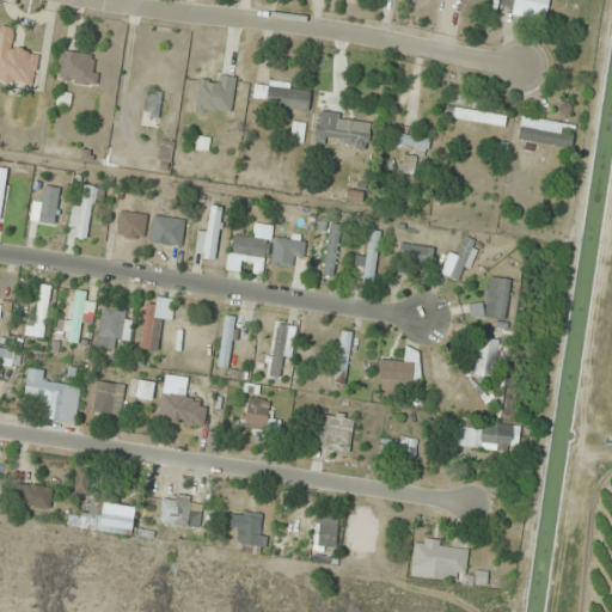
[(545,19),(548,0),(500,0),(499,11),(545,19)]
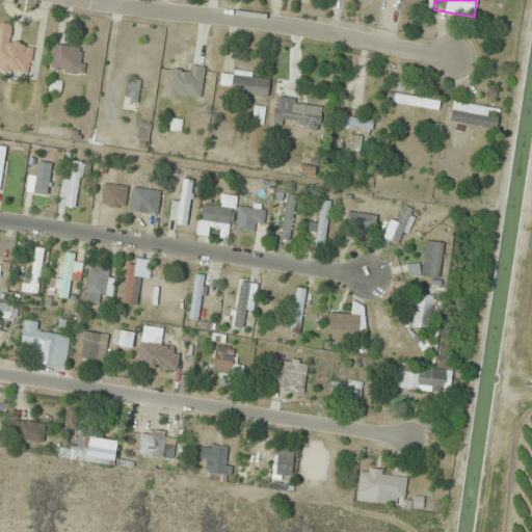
[(15,25),(0,23),(0,72),(30,76),(34,46),(12,44),(15,25)]
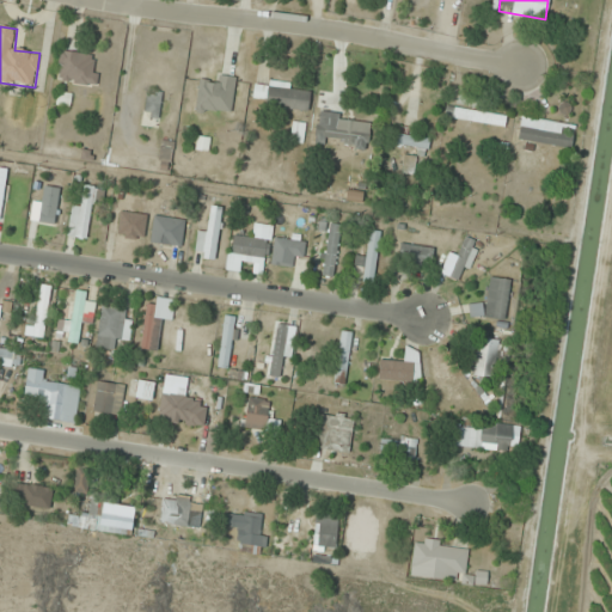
[(96,86),(99,57),(61,51),(56,80),(96,86)]
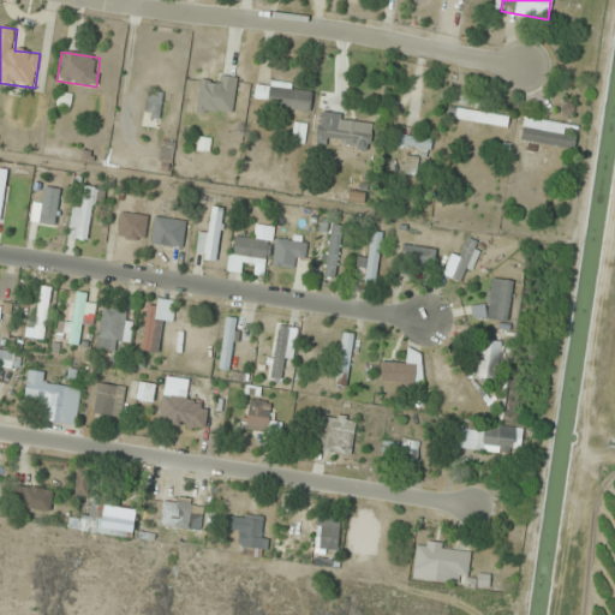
[(199,83),(196,112),(233,115),(237,78),(214,75),(213,85),(199,83)]
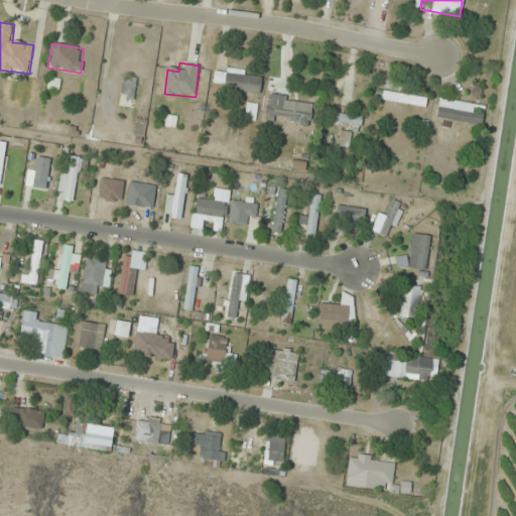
[(260,93),(262,74),(215,69),(213,88),(260,93)]
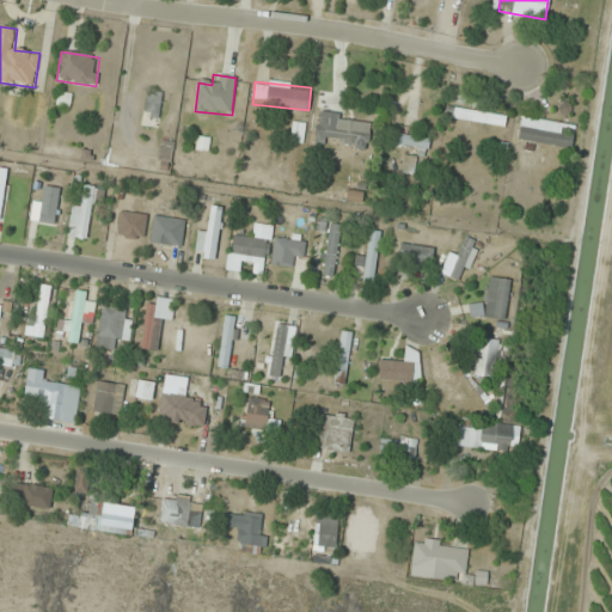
[(161,92),(146,92),(145,118),(160,118),(161,92)]
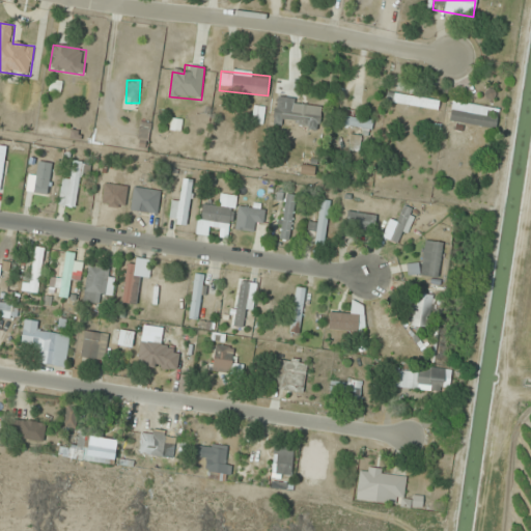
[(440,101),(394,94),(392,104),(438,111),(440,101)]
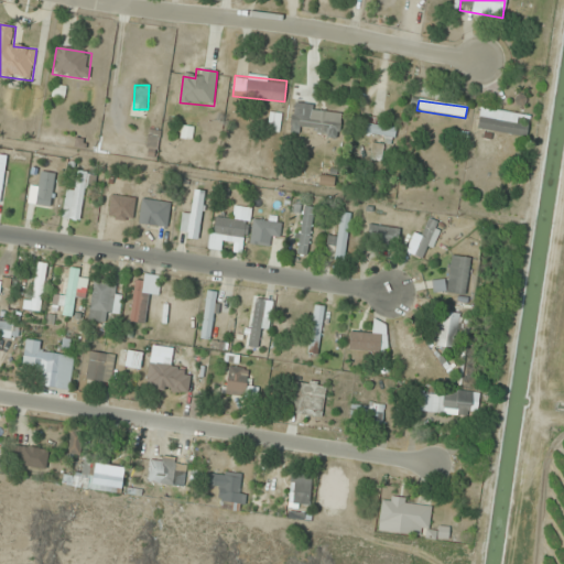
[(316,137),(338,140),(343,111),(293,104),(289,132),(300,133),(301,126),(317,128),(316,137)]
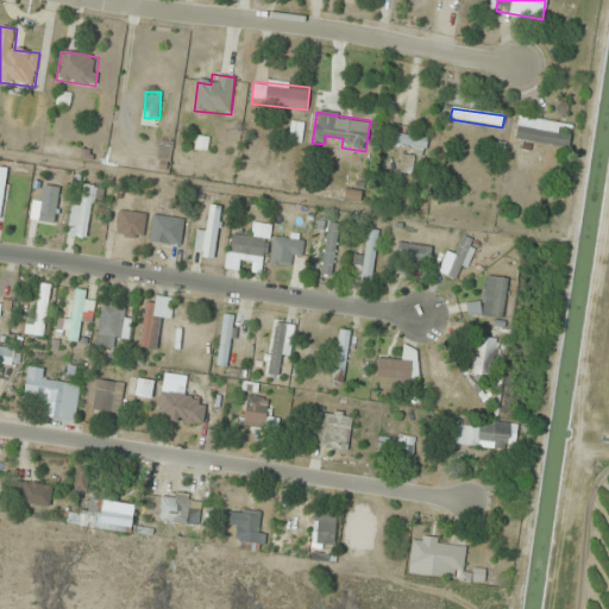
[(569,148),(571,136),(519,126),(516,138),(569,148)]
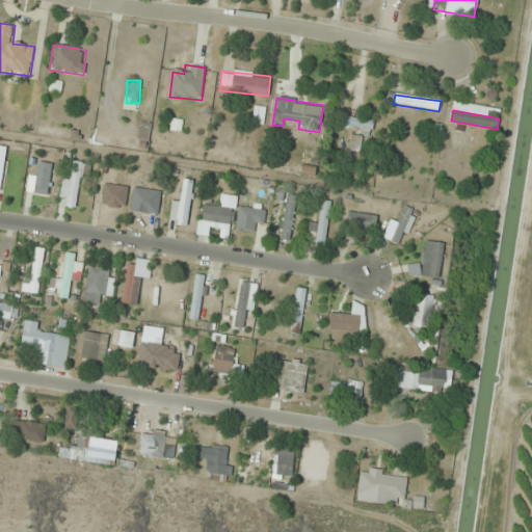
[(373,122),(341,116),(340,126),(372,131),(373,122)]
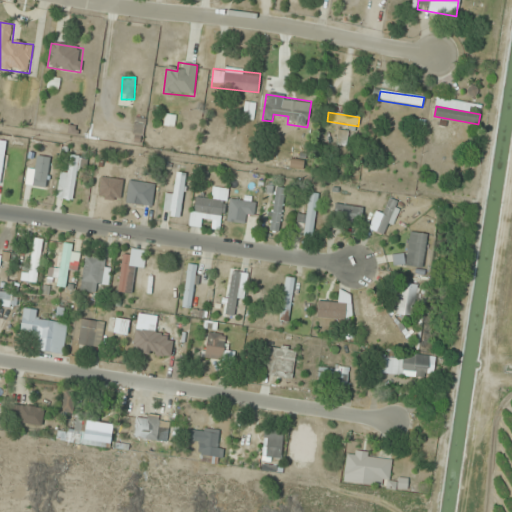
[(145,119),(134,118),(132,135),(143,136),(145,119)]
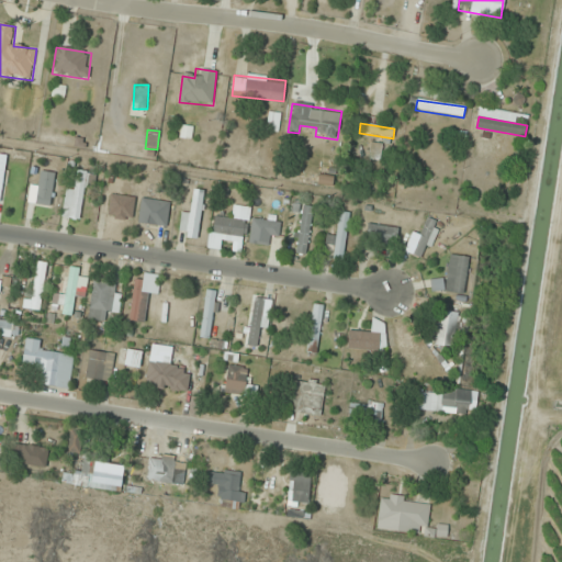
[(66,188),(62,217),(79,221),(85,189),(93,190),(96,173),(77,171),(75,189),(66,188)]
